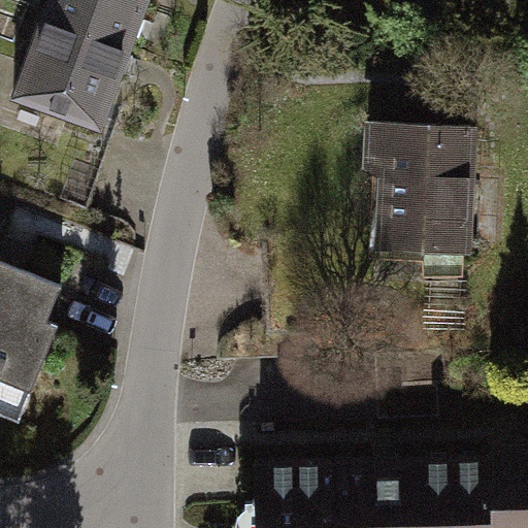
[(50,0),(48,4),(141,37),(154,0),(50,0)]
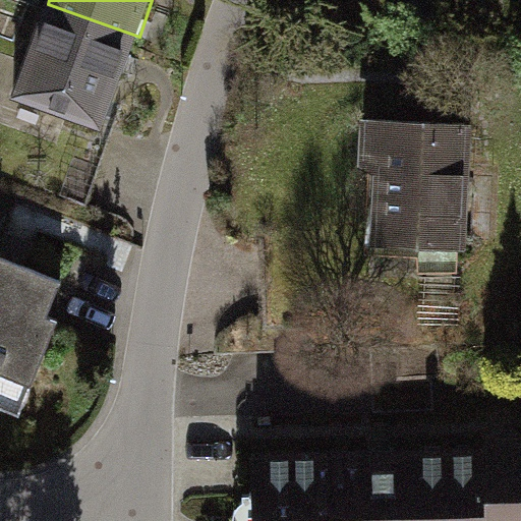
[(106,131),(139,37),(48,4),(10,95),(106,131)]
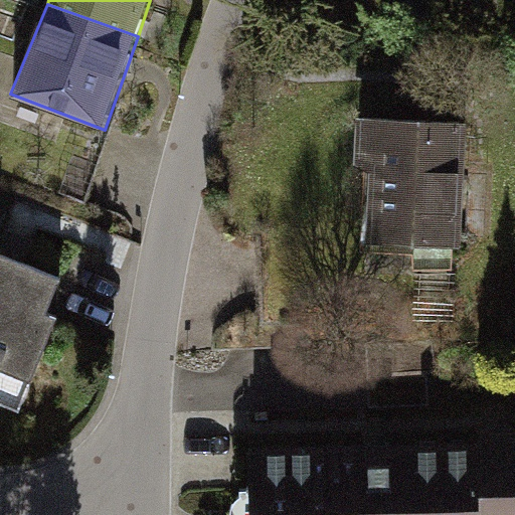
[(467,125),(356,119),(353,166),(369,172),(366,247),(461,251),(467,125)]
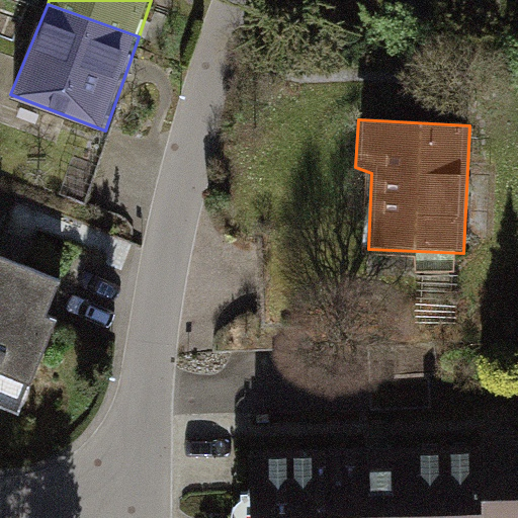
[(0,248),(0,397),(23,406),(35,374),(39,363),(58,320),(49,316),(65,274),(0,248)]
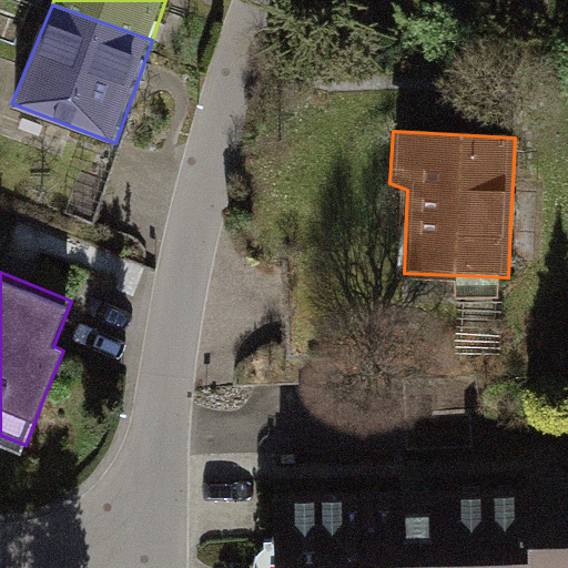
[(567,567),(567,470),(538,472),(538,484),(540,567),(567,567)]
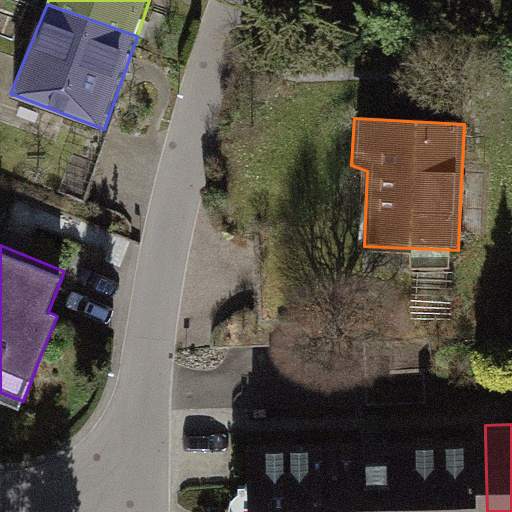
[(487,511),(485,436),(252,443),(253,511),(487,511)]
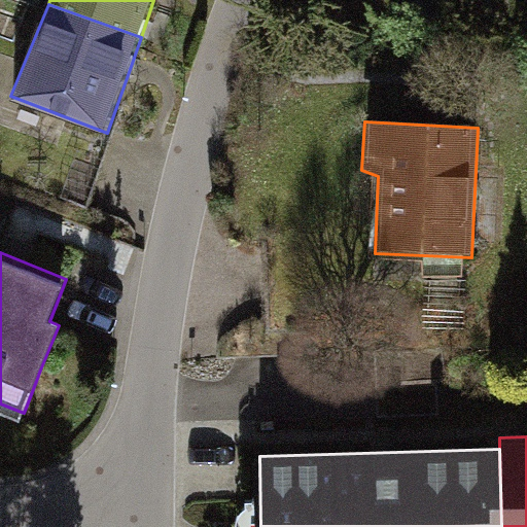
All buildings are outlined.
